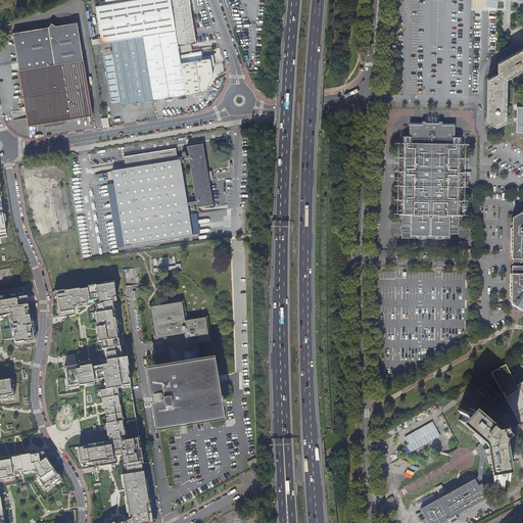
[(95,6),(100,43),(142,37),(175,32),(171,9),(169,0),(135,0),(136,0),(135,0),(104,0),(102,1),(102,5),(95,6)]
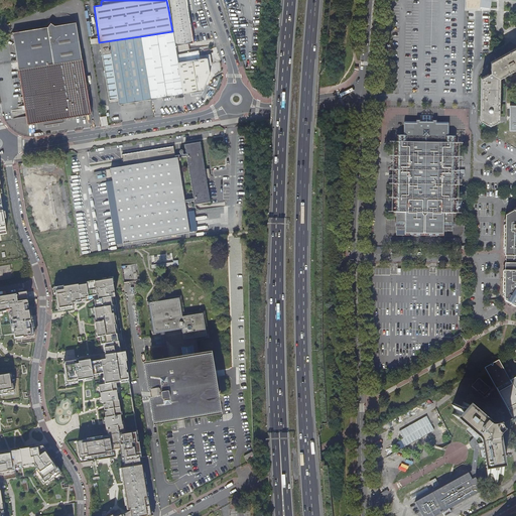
[(185,0),(166,0),(168,9),(172,31),(174,47),(179,47),(179,45),(191,43),(185,0)]
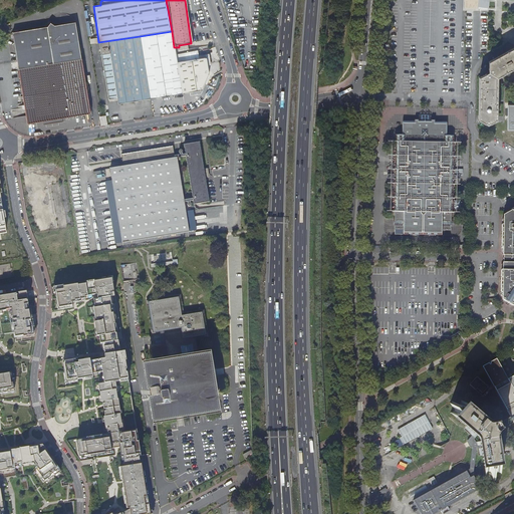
[(19,71),(81,60),(74,22),(54,25),(47,26),(19,31),(14,39),(19,71)]
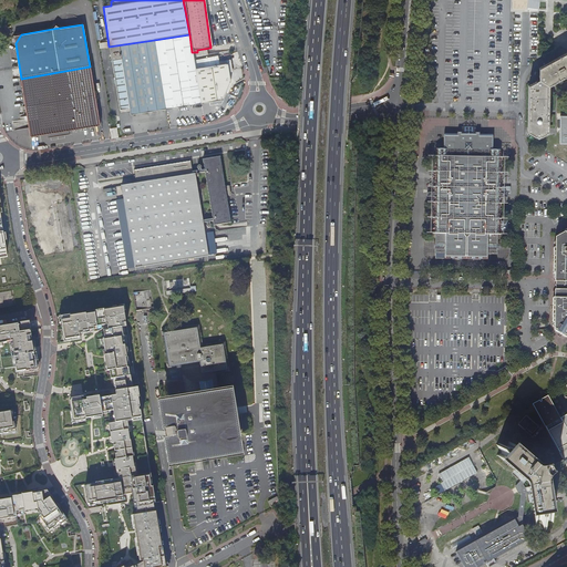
[(154,40),(165,110),(222,101),(229,82),(228,73),(232,72),(230,70),(229,70),(228,68),(230,66),(229,60),(218,62),(217,57),(193,60),(192,52),(189,34),(154,40)]
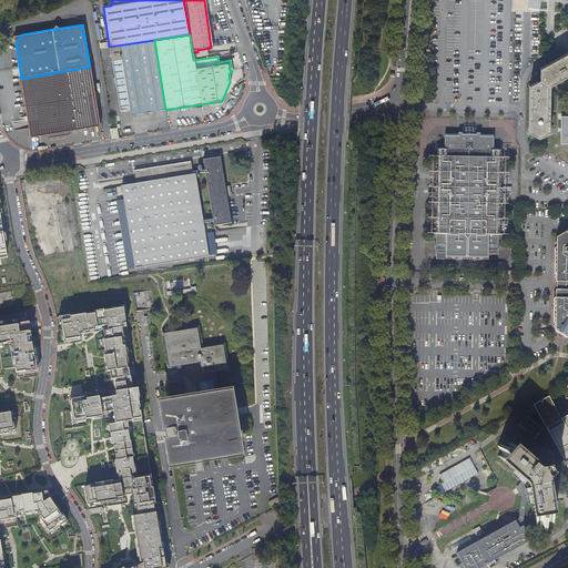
[(154,40),(109,47),(119,110),(129,108),(131,115),(165,110),(154,40)]
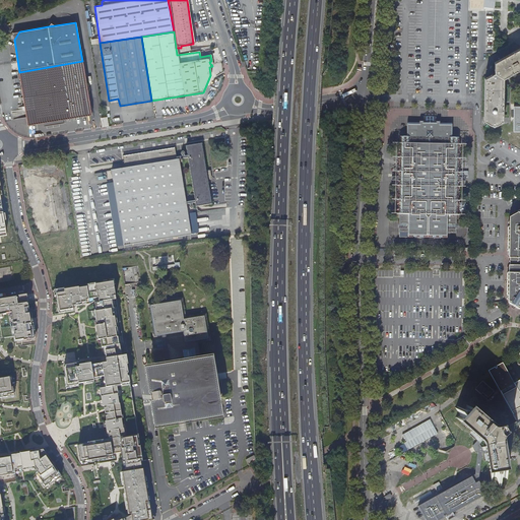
[(519,48),(495,62),(495,73),(484,78),(484,120),(491,125),(498,125),(503,120),(504,78),(519,69),(519,48)]
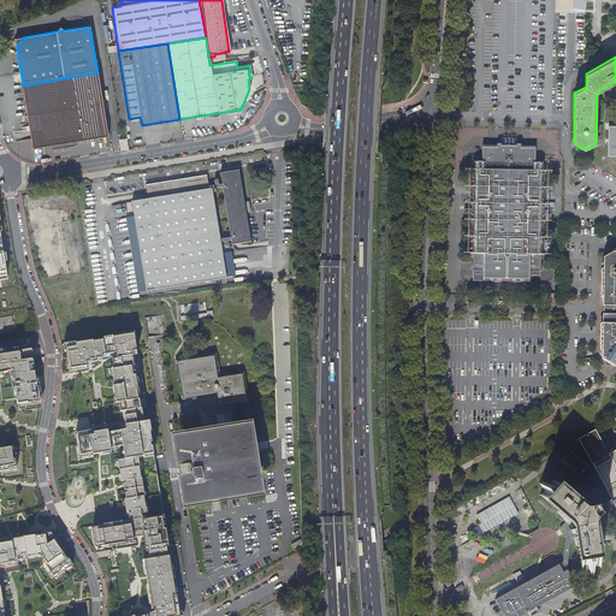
[(98,72),(23,86),(33,148),(53,146),(59,144),(107,137),(98,72)]
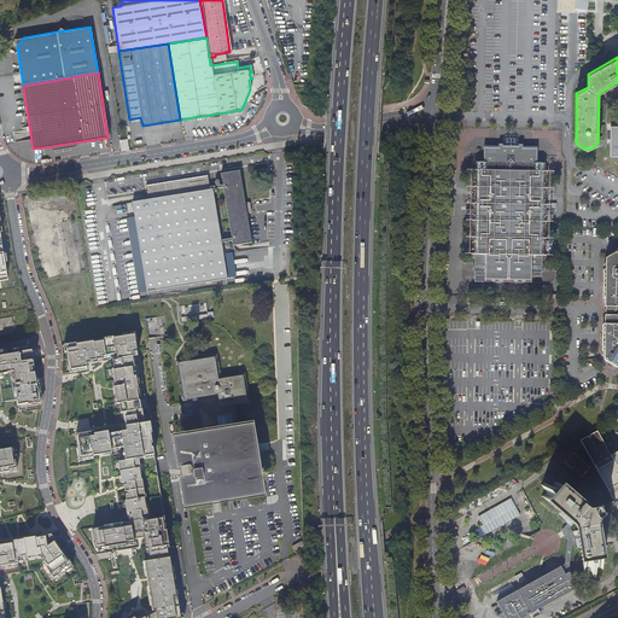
[(617,126),(608,127),(607,156),(617,156),(617,126)]
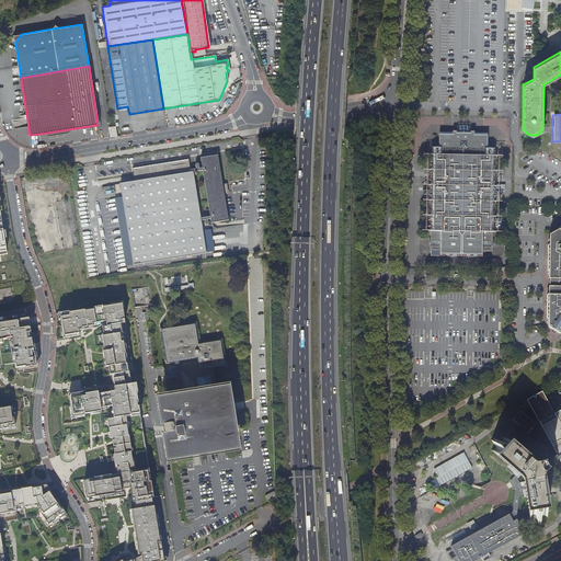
[(456,126),(456,130),(454,130),(451,133),(451,134),(438,134),(438,142),(438,147),(431,147),(431,155),(428,155),(426,231),(430,231),(430,240),(430,247),(430,251),(439,251),(439,255),(481,256),(481,252),(491,252),(492,248),(492,242),(492,232),(494,232),(496,156),(494,156),(494,148),(487,148),(487,144),(487,135),(473,135),(473,133),(472,130),(469,130),(469,126),(456,126)]
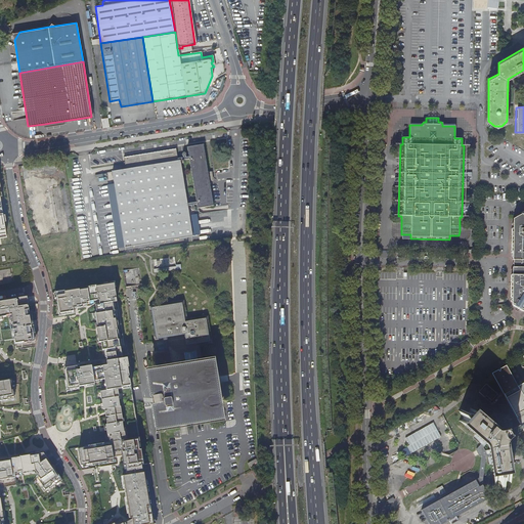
[(189,156),(189,159),(197,202),(197,205),(198,207),(213,205),(209,180),(208,171),(204,143),(187,145),(189,156)]
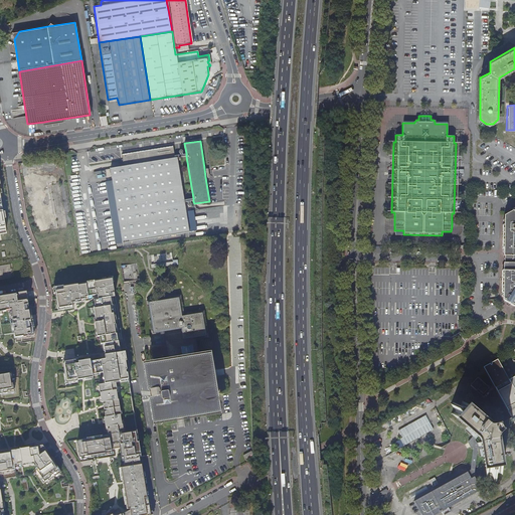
[(124,166),(175,157),(174,155),(173,145),(122,154),(124,166)]
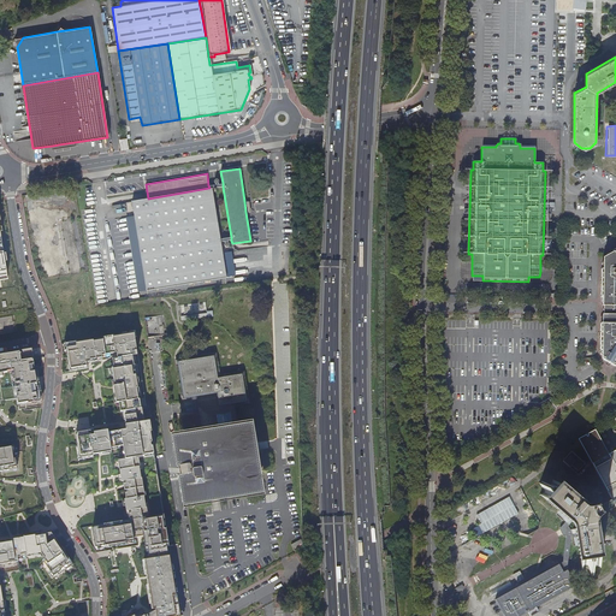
[(226,277),(221,242),(220,238),(212,188),(209,188),(148,199),(132,201),(147,290),(206,280),(226,277)]
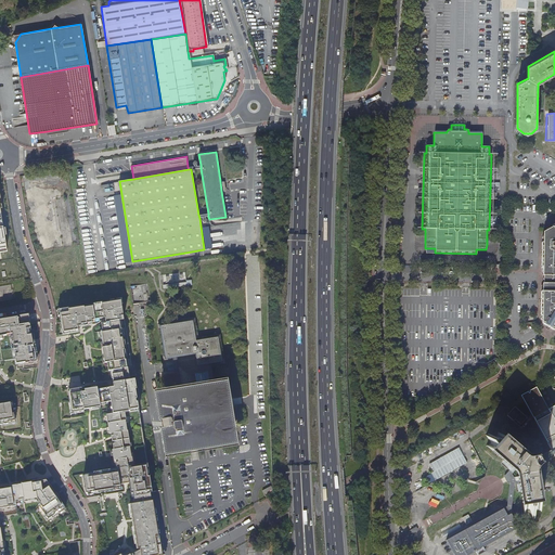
[(543,276),(554,275),(554,222),(551,224),(552,227),(544,231),(545,233),(542,234),(542,243),(541,243),(541,252),(542,252),(542,259),(540,259),(540,268),(542,268),(542,274),(543,276)]
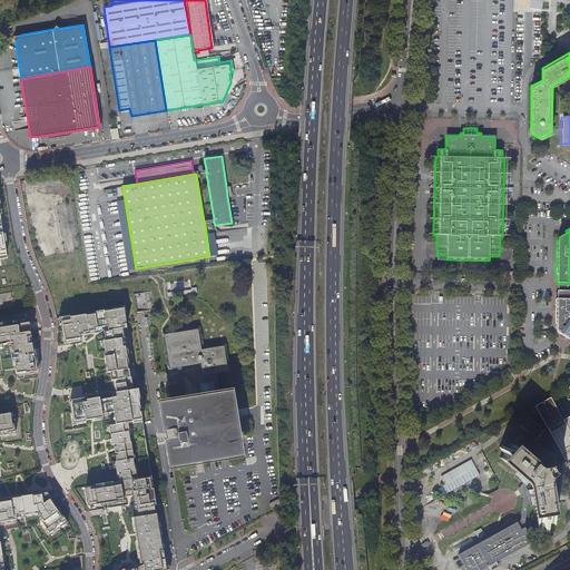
[(134,294),(137,312),(154,308),(150,291),(134,294)]
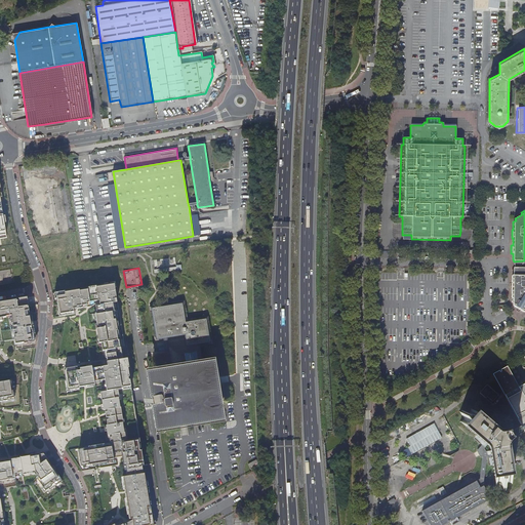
[(524,268),(514,269),(513,270),(513,276),(511,276),(511,284),(513,284),(512,291),(511,291),(511,299),(512,299),(512,307),(515,309),(516,307),(520,310),(520,312),(523,313),(524,312),(524,268)]
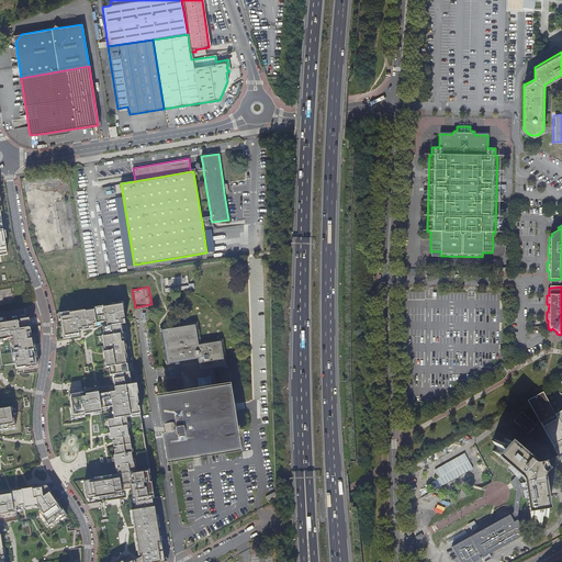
[(113,475),(148,470),(120,300),(55,311),(60,339),(69,338),(82,336),(81,330),(99,327),(109,389),(107,389),(105,386),(69,393),(74,417),(103,412),(113,475)]
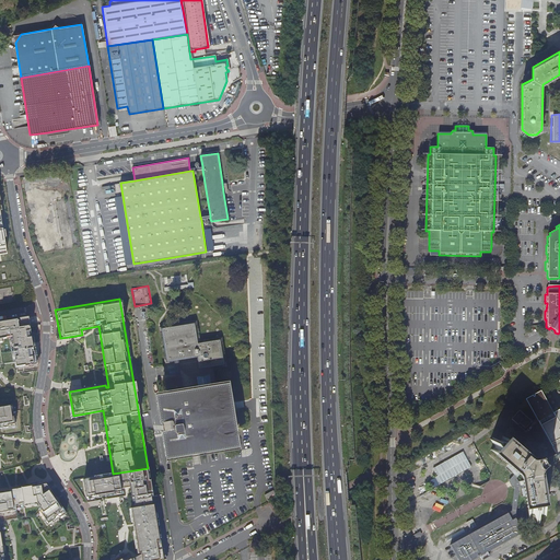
[(0,424),(8,424),(8,421),(14,420),(12,403),(0,404),(0,340),(2,341),(2,339),(7,338),(6,335),(13,334),(15,345),(20,343),(21,353),(16,354),(18,357),(13,358),(15,373),(22,372),(23,375),(35,373),(34,368),(37,368),(30,317),(0,322),(0,424)]
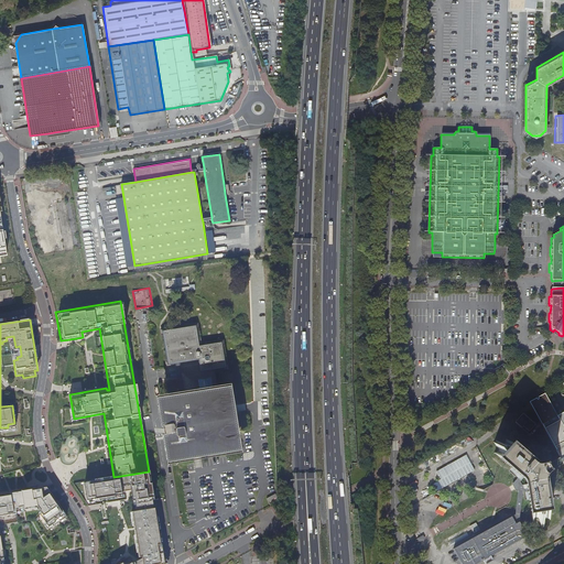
[(156,397),(159,412),(160,416),(161,426),(165,425),(165,426),(172,424),(171,414),(170,410),(169,404),(182,402),(220,397),(221,397),(230,446),(207,449),(176,455),(173,433),(166,434),(166,435),(163,436),(167,466),(242,453),(231,384),(219,387),(216,367),(225,366),(221,343),(198,346),(195,326),(163,332),(169,362),(175,361),(180,393),(156,397)]
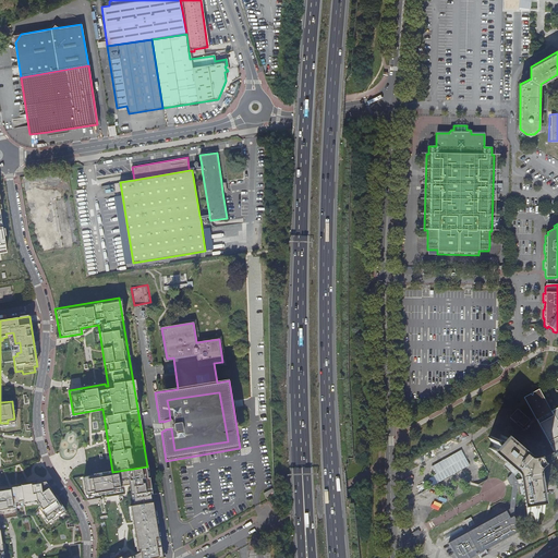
[(524,398),(555,451),(557,458),(557,378),(557,379),(557,381),(557,407),(552,411),(540,389),(533,393),(533,395),(532,396),(531,395),(524,398)]
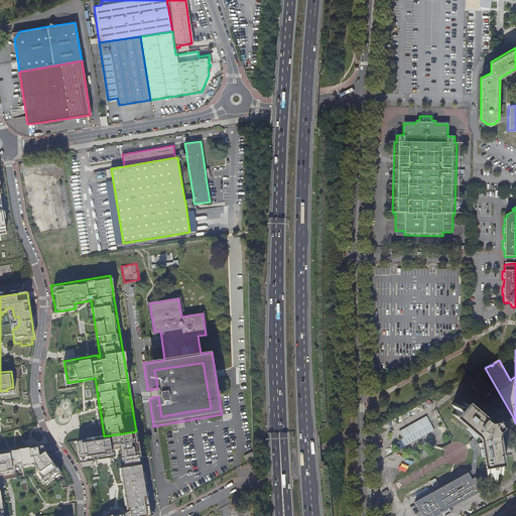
[(515,376),(515,353),(515,351),(508,355),(506,357),(499,360),(510,380),(515,376)]
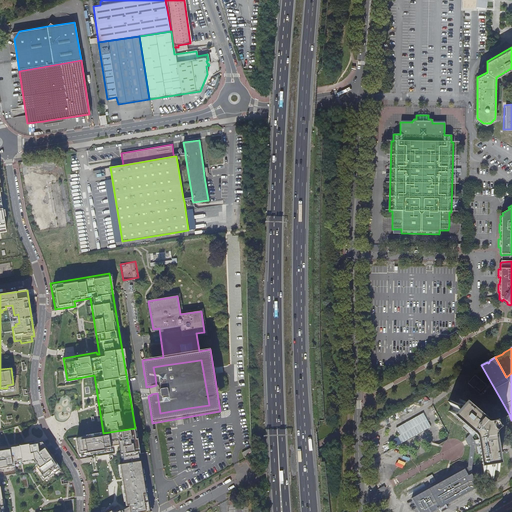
[(153,367),(154,372),(155,376),(156,385),(150,387),(148,388),(149,394),(151,394),(157,393),(160,413),(188,408),(209,405),(201,360),(200,360),(165,365),(153,367)]
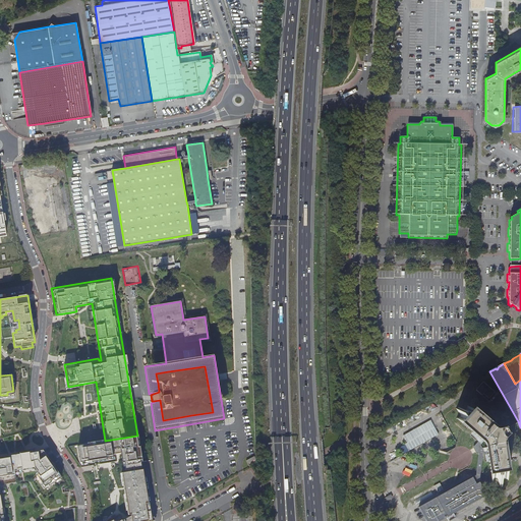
[(486,445),(487,452),(491,481),(497,481),(500,486),(501,487),(502,487),(503,486),(503,480),(506,480),(508,479),(506,466),(503,446),(503,444),(504,442),(504,441),(505,439),(506,438),(507,437),(509,436),(505,428),(502,430),(500,430),(496,429),(494,428),(487,423),(468,406),(466,407),(465,409),(460,407),(459,407),(458,407),(457,408),(455,409),(456,411),(459,415),(456,418),(472,433),(476,437),(486,445)]
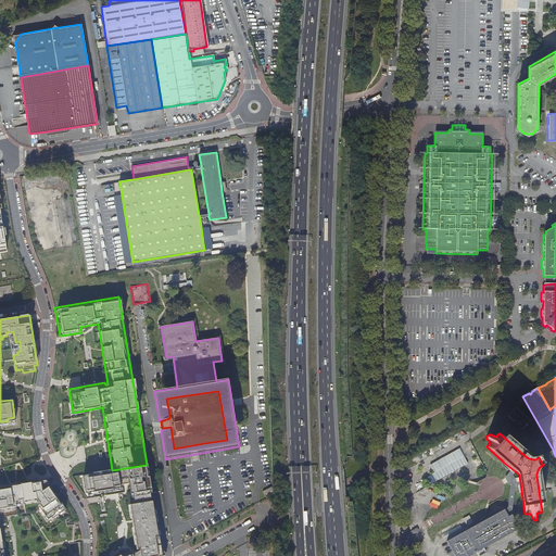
[(462,449),(432,466),(437,474),(427,479),(432,489),(471,465),(462,449)]
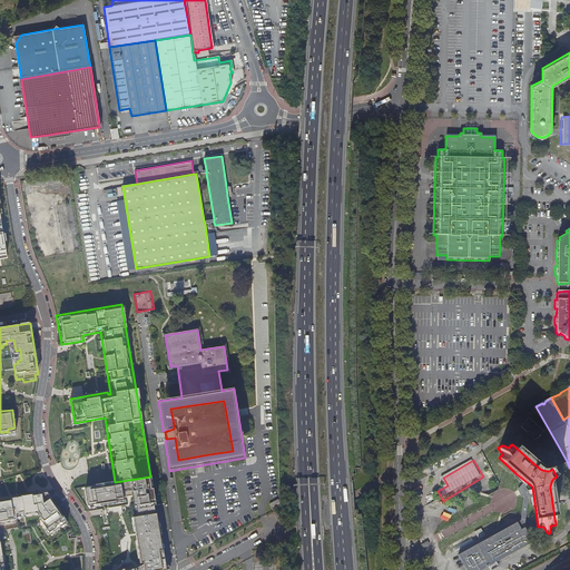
[(569,468),(567,461),(552,469),(557,477),(558,475),(569,469),(569,468)]
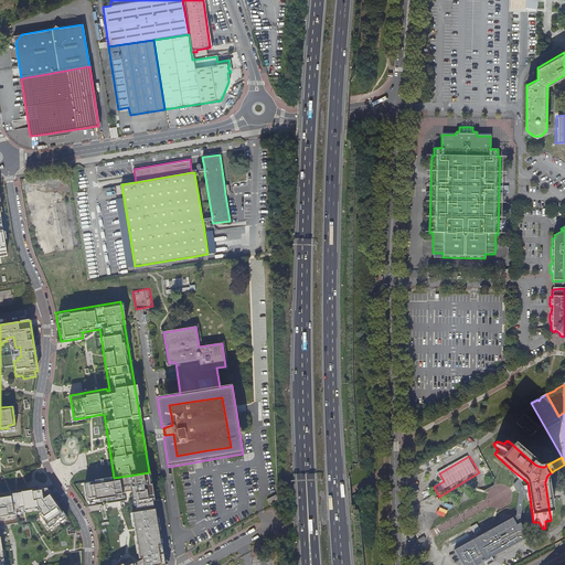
[(153,502),(149,472),(114,478),(95,480),(95,481),(83,483),(86,502),(89,507),(105,503),(123,501),(120,491),(130,489),(132,504),(135,514),(155,511),(153,502)]
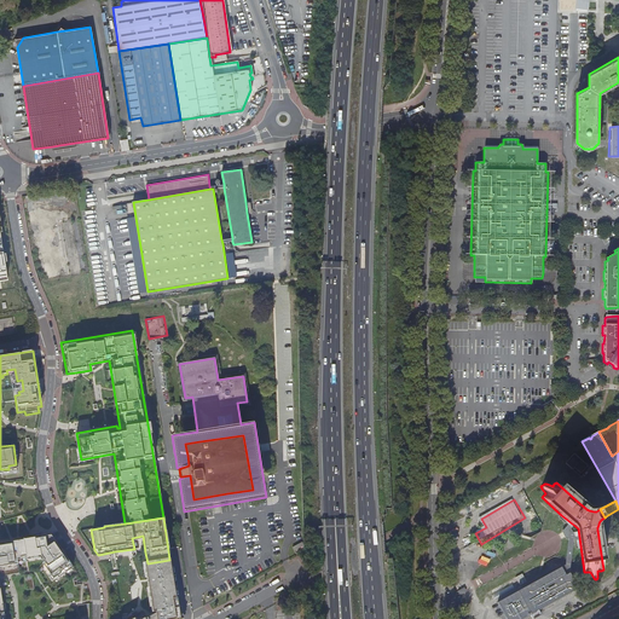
[(55,534),(0,543),(0,618),(82,618),(84,618),(77,618),(5,618),(3,601),(0,584),(0,566),(18,563),(17,559),(27,556),(39,555),(41,560),(44,561),(55,578),(64,571),(70,566),(73,565),(74,563),(55,534)]
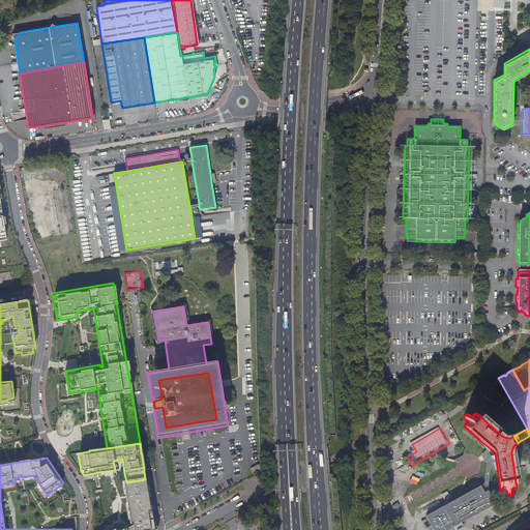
[(259,464),(251,468),(254,474),(262,469),(259,464)]
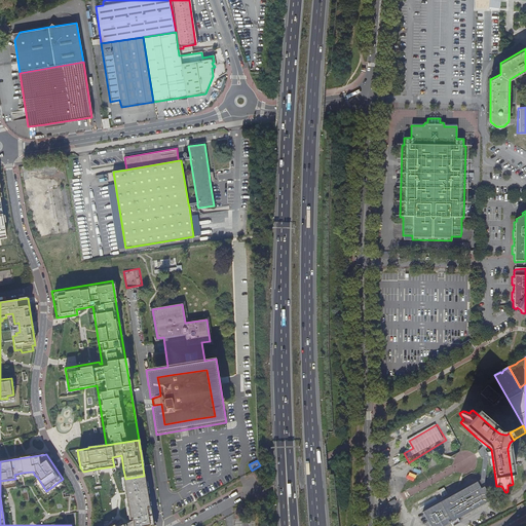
[(132,525),(153,525),(151,509),(149,509),(144,476),(125,479),(122,479),(123,485),(125,492),(129,521),(133,521),(132,522),(132,525)]
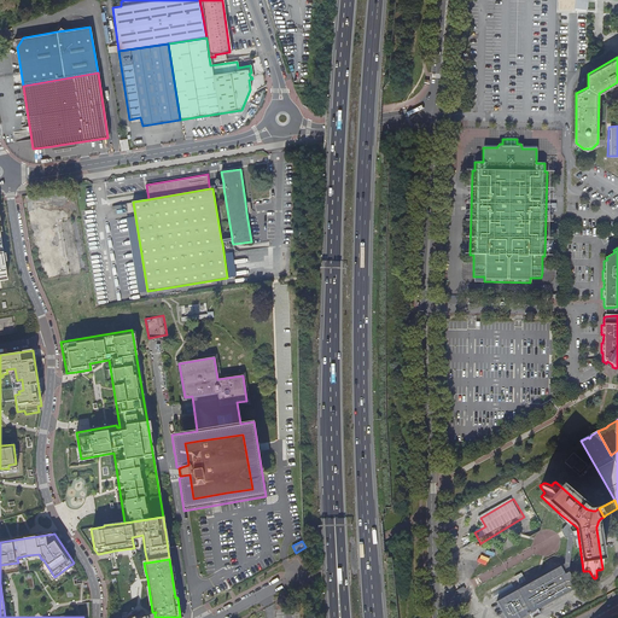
[(497,602),(506,617),(531,617),(579,592),(565,565),(565,564),(497,602)]
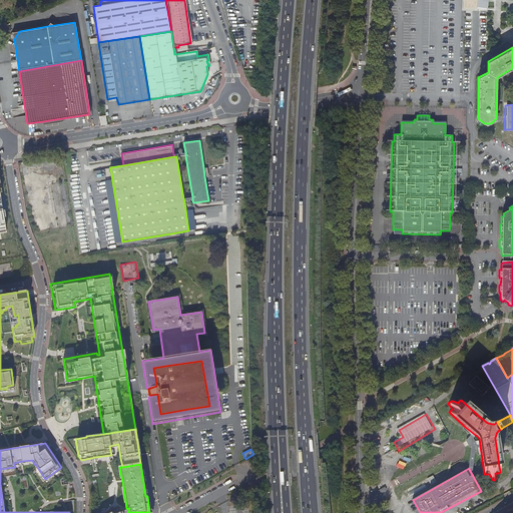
All buildings are outlined.
